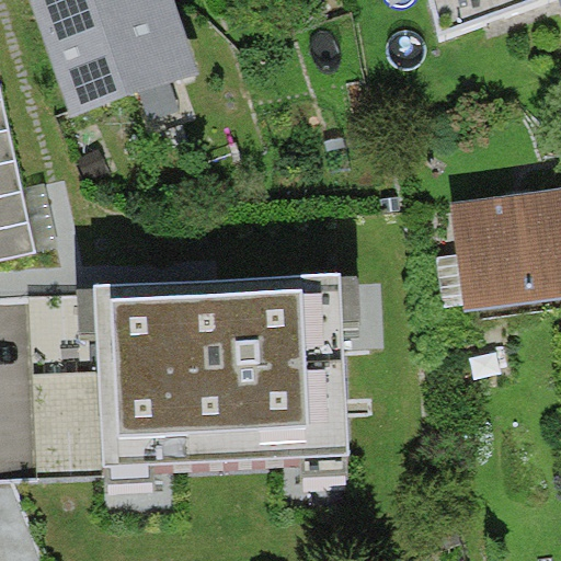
[(32,0),(71,116),(201,72),(176,0),(32,0)]
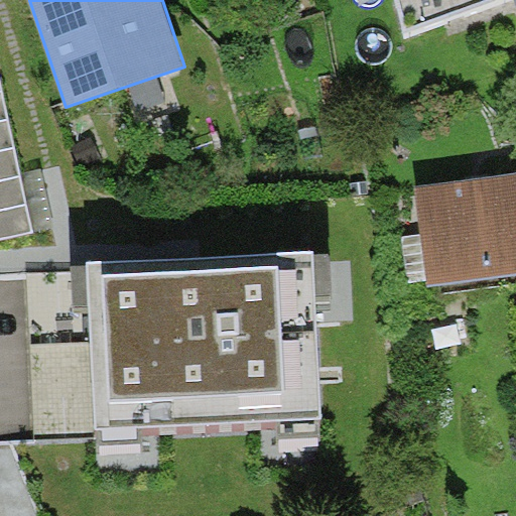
[(396,0),(404,33),(486,0),(396,0)]
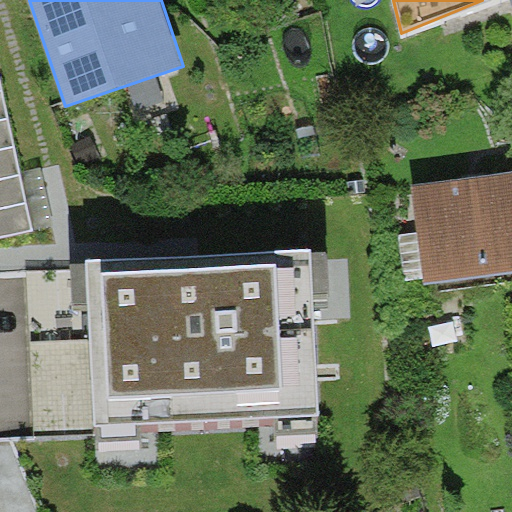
[(0,73),(0,236),(33,230),(0,73)]
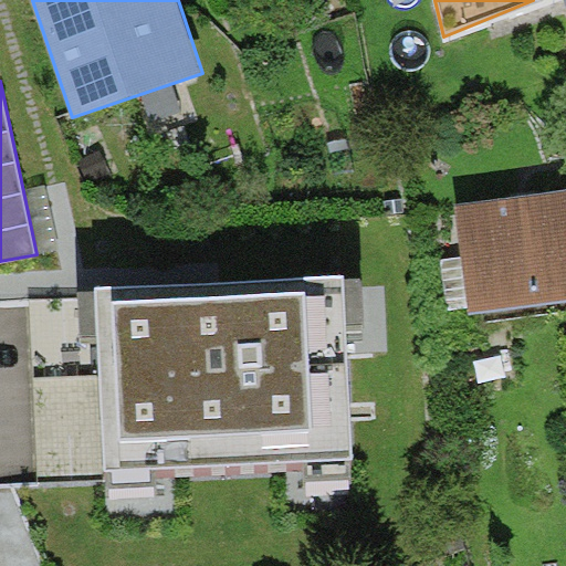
[(565,189),(457,205),(471,312),(565,299),(565,189)]
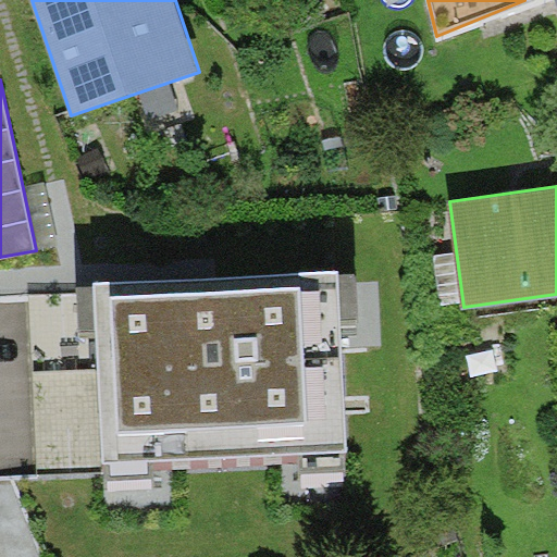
[(341,270),(95,282),(102,462),(348,452),(341,270)]
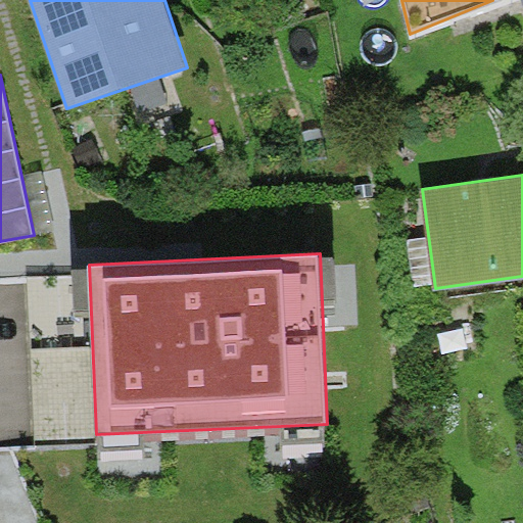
All buildings are outlined.
